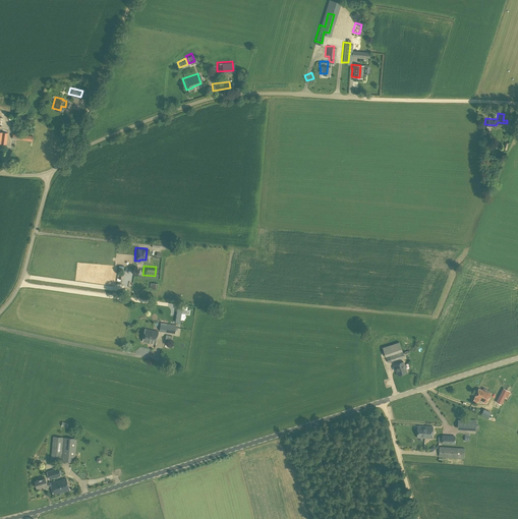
[(186,311),(186,307),(174,305),(172,320),(177,321),(178,310),(186,311)]
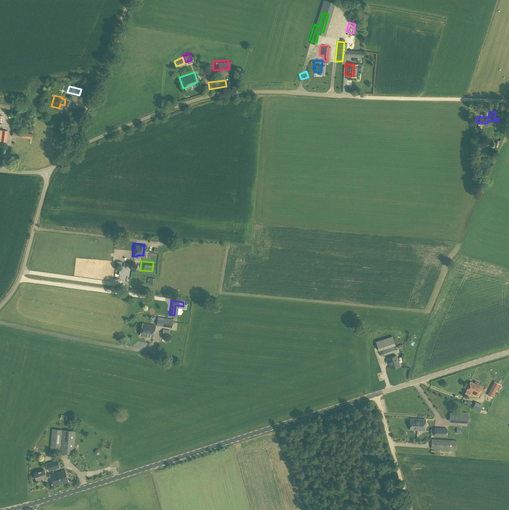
[(169,326),(170,317),(155,315),(154,323),(169,326)]
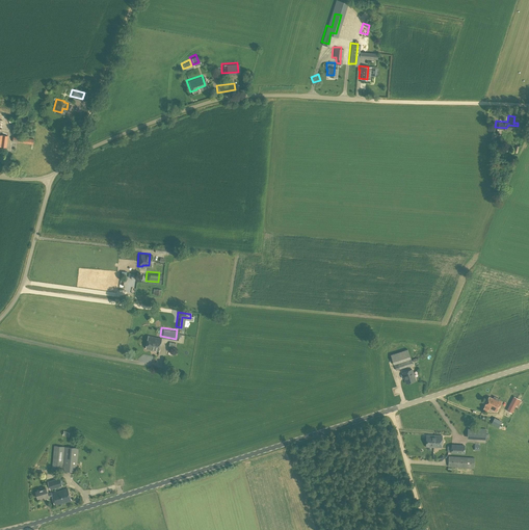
[(156,349),(159,337),(146,334),(142,347),(156,349)]
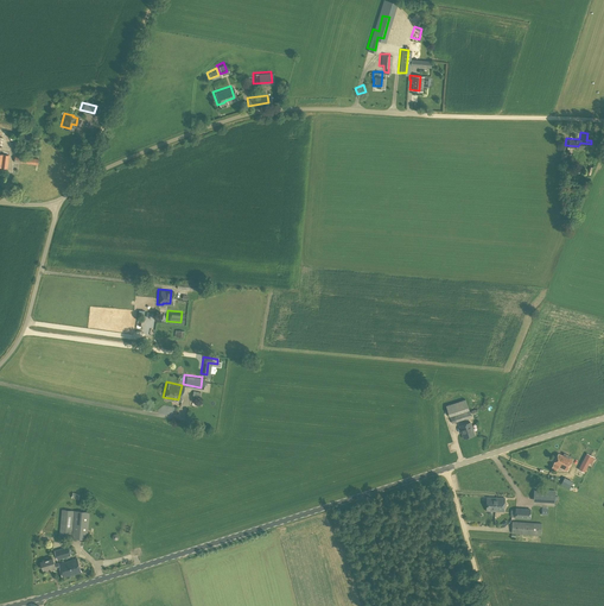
[(462,397),(450,401),(453,411),(465,408),(462,397)]
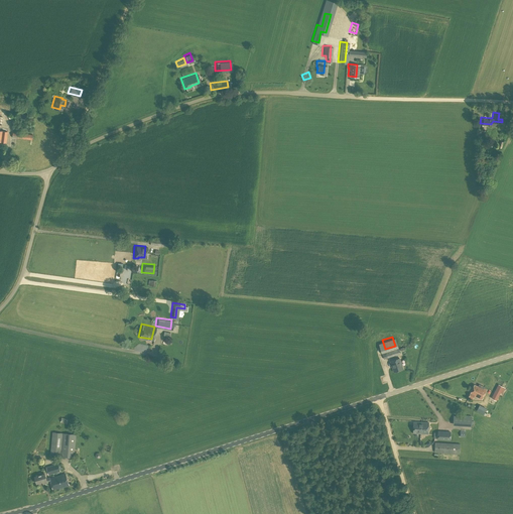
[(381,357),(398,352),(396,347),(379,352),(381,357)]
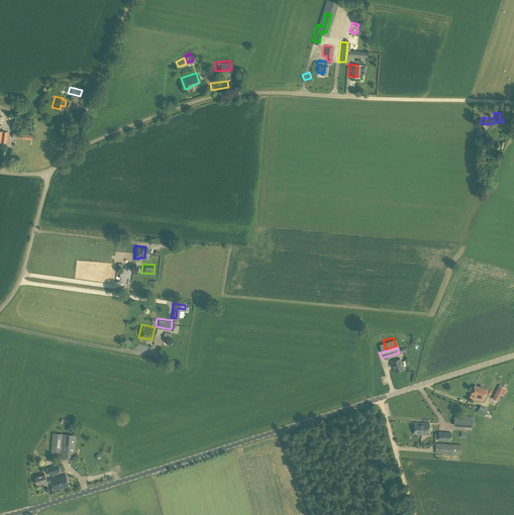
[(398,356),(388,359),(392,372),(401,368),(398,356)]
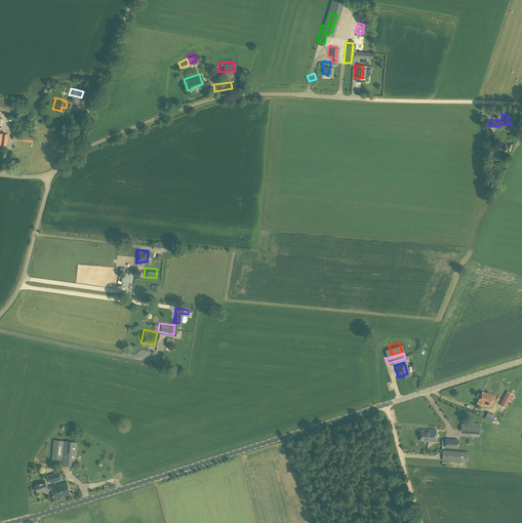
[(483,391),(480,389),(474,402),(478,404),(479,401),(487,405),(492,394),(489,393),(490,392),(484,389),(483,391)]
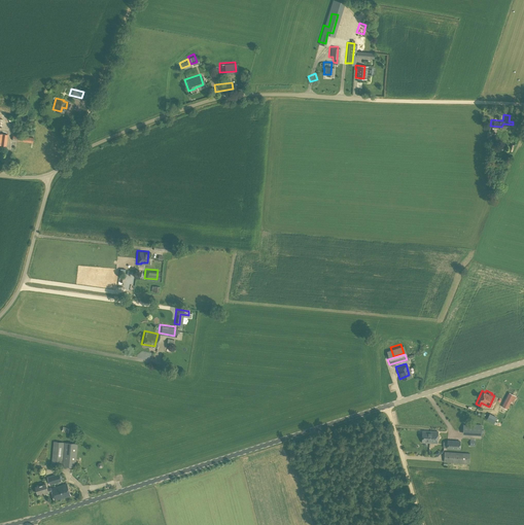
[(503,408),(511,393),(505,390),(498,405),(503,408)]
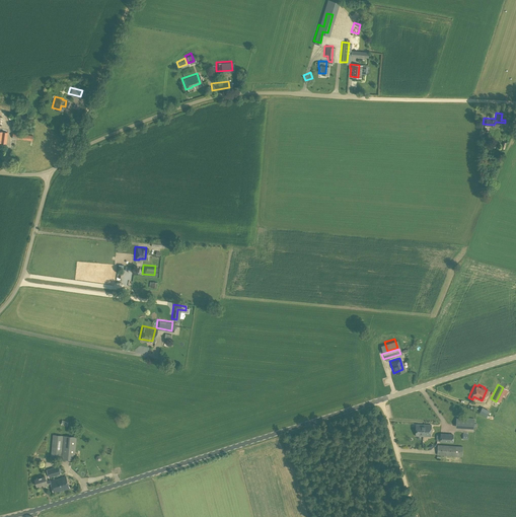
[(471,427),(471,418),(453,416),(452,426),(471,427)]
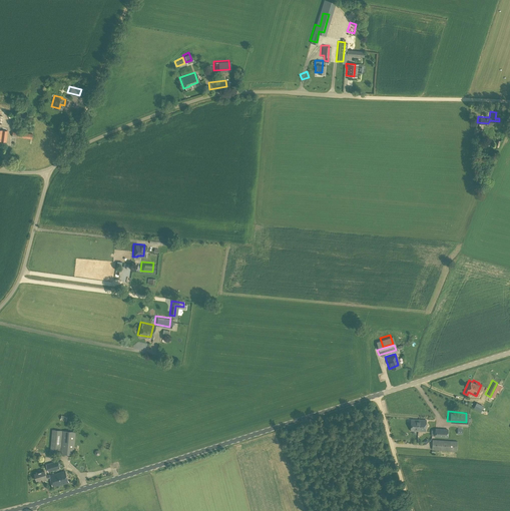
[(416,421),(416,418),(408,418),(408,429),(415,430),(415,421),(416,421)]
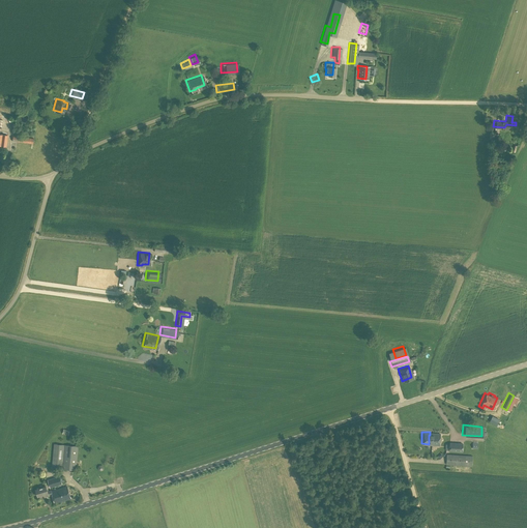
[(460,450),(461,441),(447,441),(446,449),(460,450)]
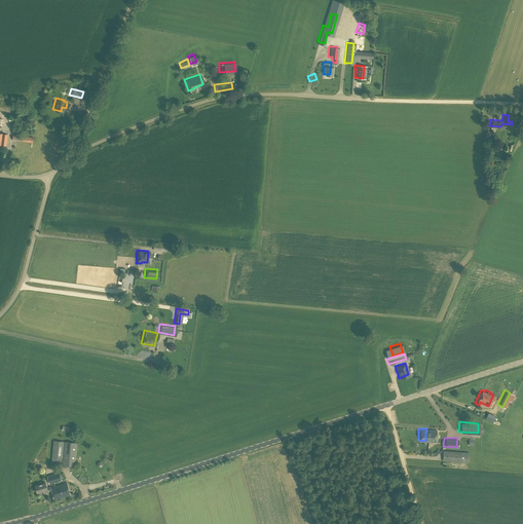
[(73,464),(75,441),(50,439),(48,463),(73,464)]
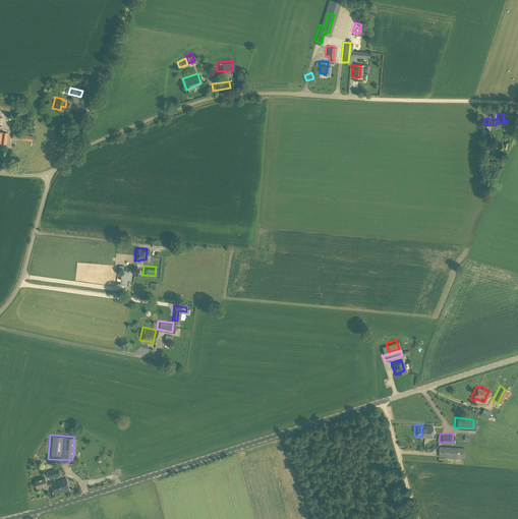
[(461,457),(462,446),(437,445),(436,455),(461,457)]
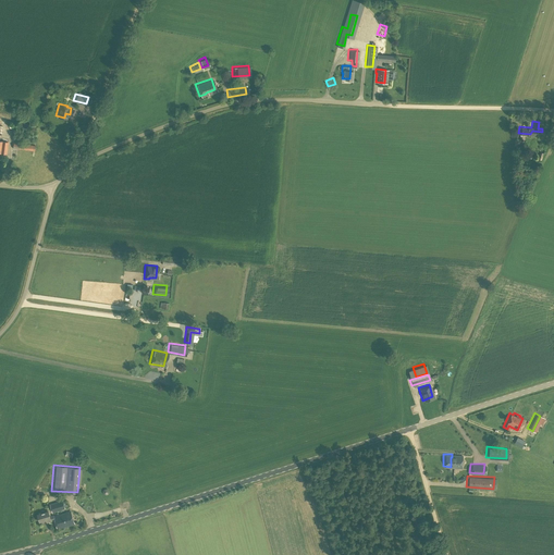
[(49,510),(62,507),(60,498),(47,502),(49,510)]
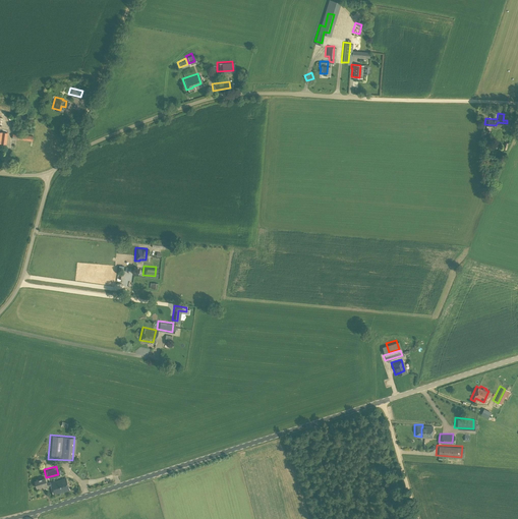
[(41,487),(49,485),(47,480),(44,481),(42,476),(32,479),(34,485),(40,484),(41,487)]
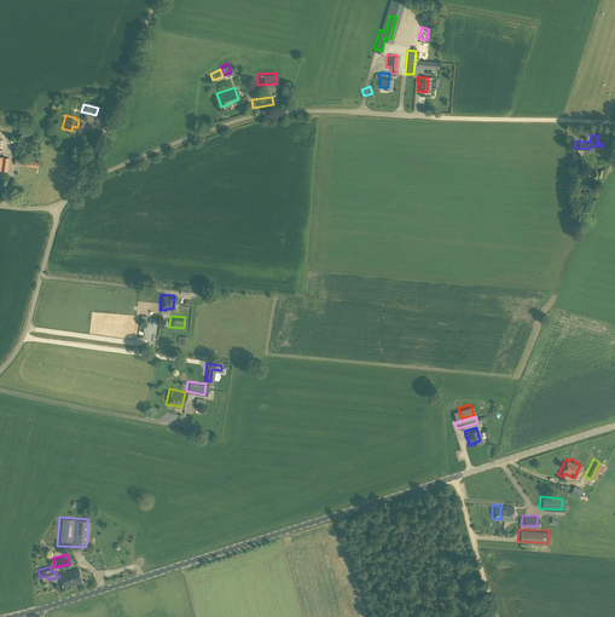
[(75,566),(57,571),(56,571),(58,577),(61,586),(79,580),(75,566)]
